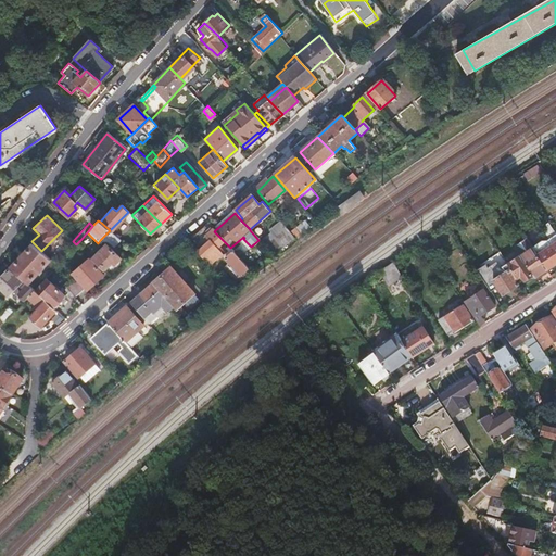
[(304,223),(295,230),(302,237),(311,229),(304,223)]
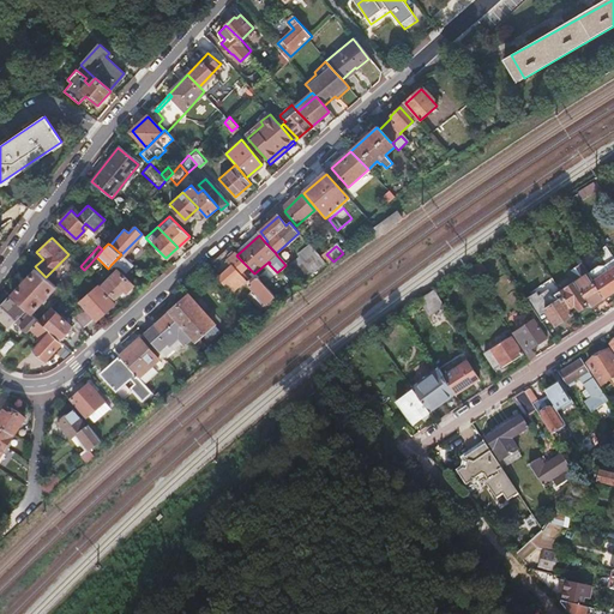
[(301,282),(323,262),(321,259),(311,247),(300,257),(301,259),(290,270),(301,282)]
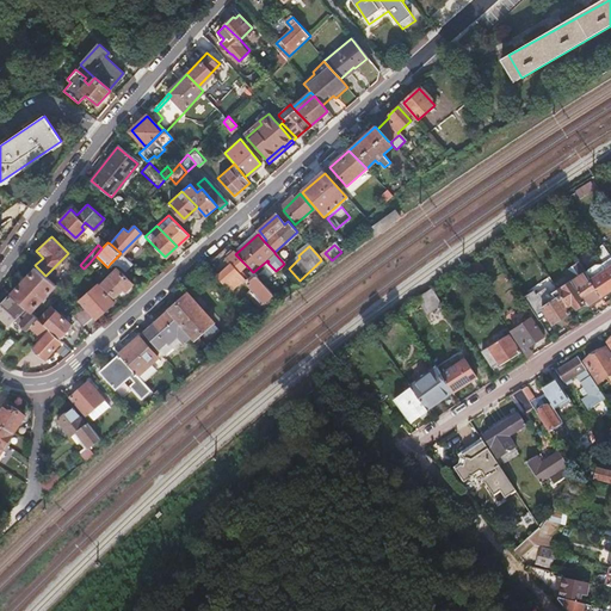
[(586,273),(602,297),(610,290),(610,258),(604,248),(597,253),(603,263),(605,265),(603,266),(606,272),(597,278),(592,270),(586,273)]
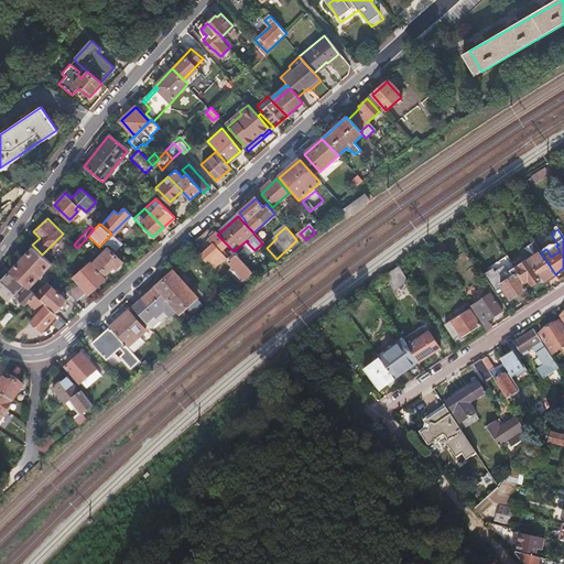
[(212,243),(199,256),(207,264),(228,246),(217,235),(216,232),(208,240),(212,243)]
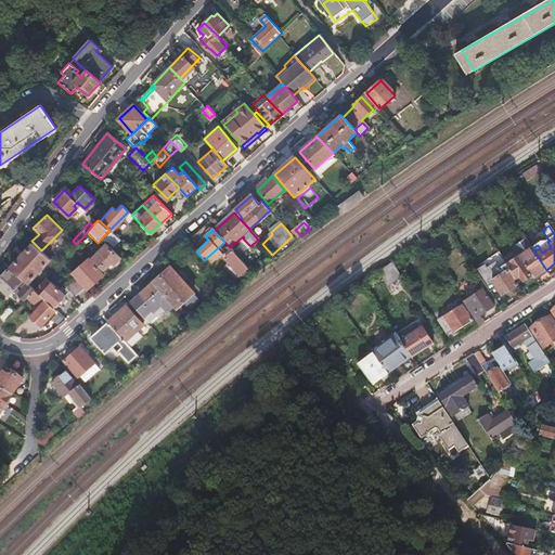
[(295,230),(291,234),(292,236),(296,241),(301,236),(295,230)]
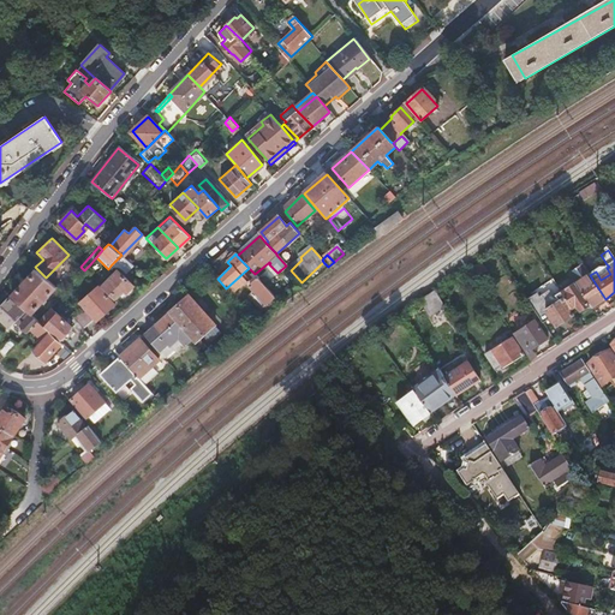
[(470,269),(476,278),(485,272),(481,263),(470,269)]
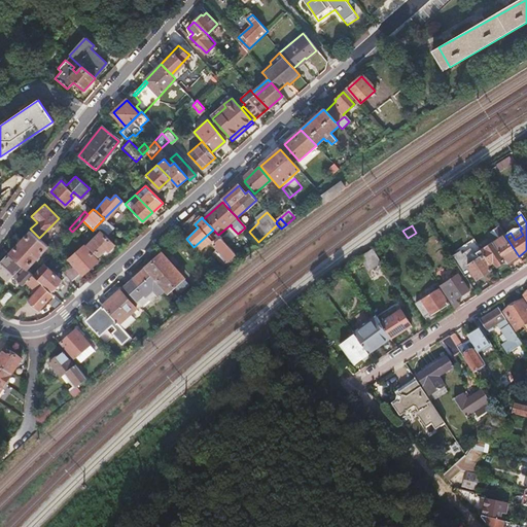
[(504,262),(506,266),(519,257),(519,256),(505,236),(499,227),(487,236),(493,244),(504,262)]
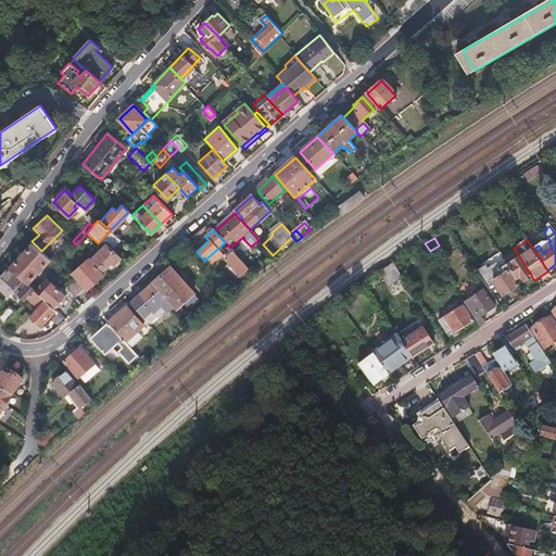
[(32,241),(9,266),(17,275),(27,283),(50,258),(41,251),(32,241)]
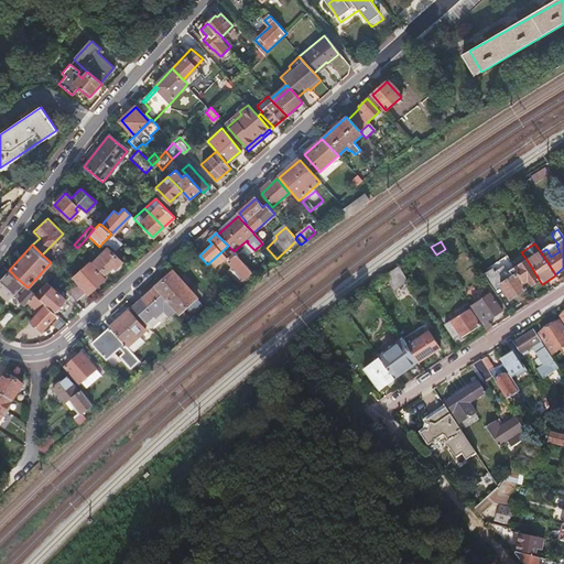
[(551,246),(546,249),(551,257),(560,251),(556,246),(551,246)]
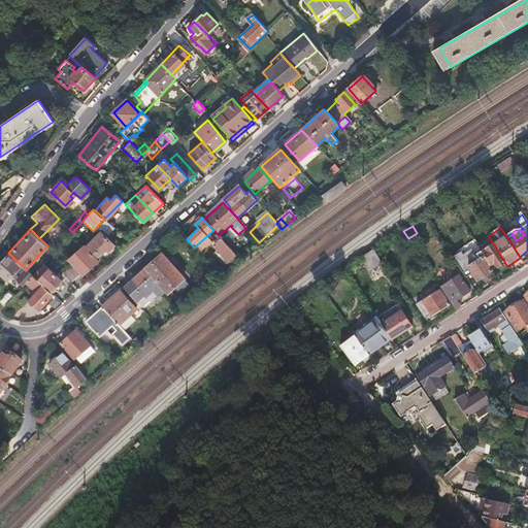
[(403,241),(408,238),(403,231),(399,234),(403,241)]
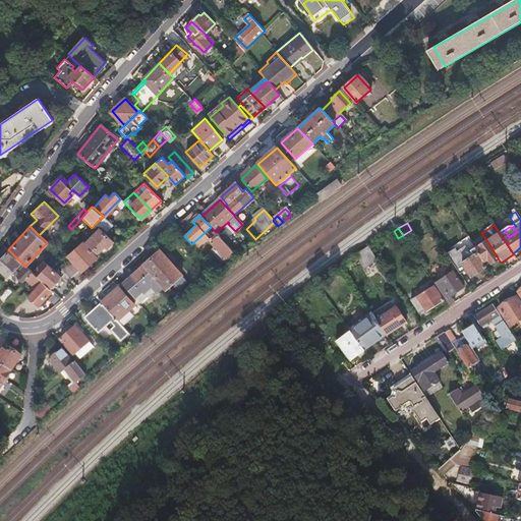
[(99,229),(84,242),(96,252),(104,245),(106,247),(112,241),(99,229)]
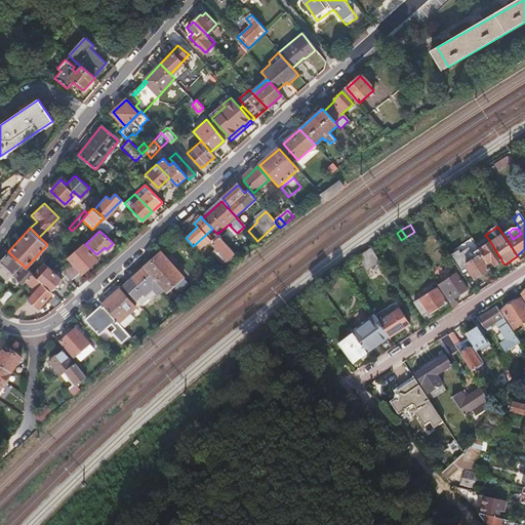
[(227,260),(235,253),(217,234),(216,233),(213,236),(218,241),(213,245),(227,260)]
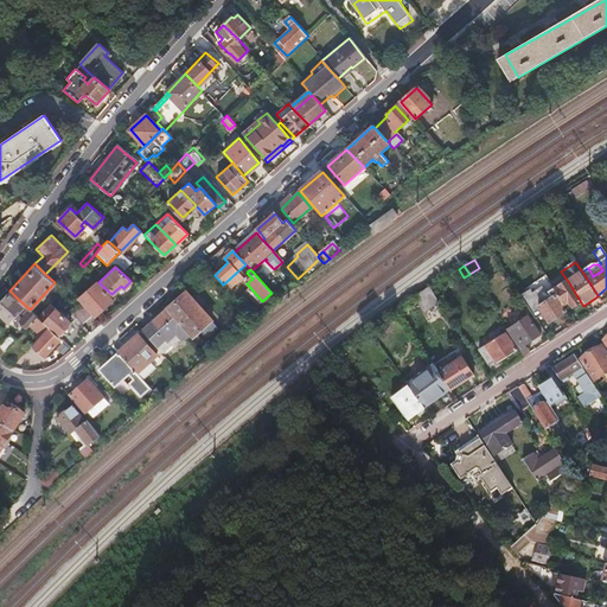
[(554,291),(564,307),(569,304),(573,308),(581,302),(568,281),(554,291)]
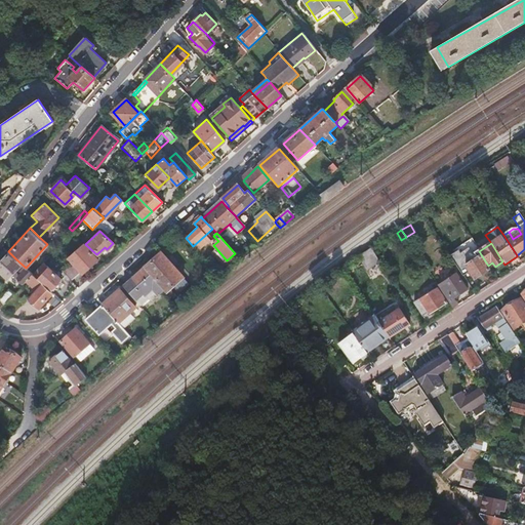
[(71,263),(62,270),(70,280),(79,272),(81,274),(96,260),(83,245),(68,258),(71,263)]
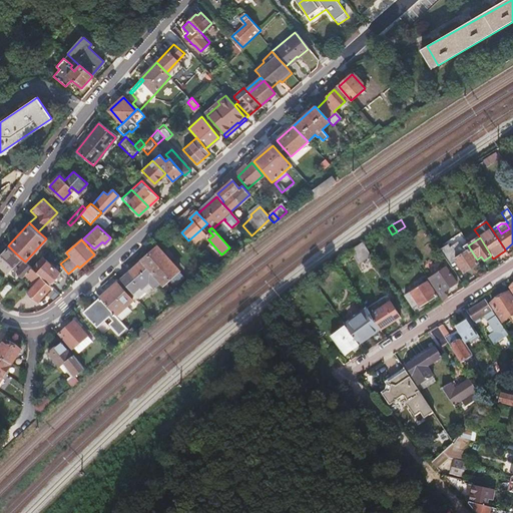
[(466,251),(463,246),(461,247),(457,242),(450,247),(448,244),(439,250),(451,269),(458,264),(455,259),(466,251)]
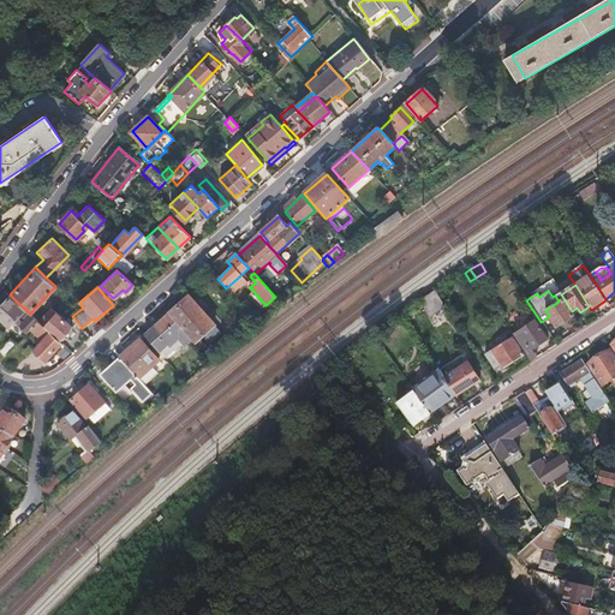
[(445,308),(434,292),(419,303),(429,317),(445,308)]
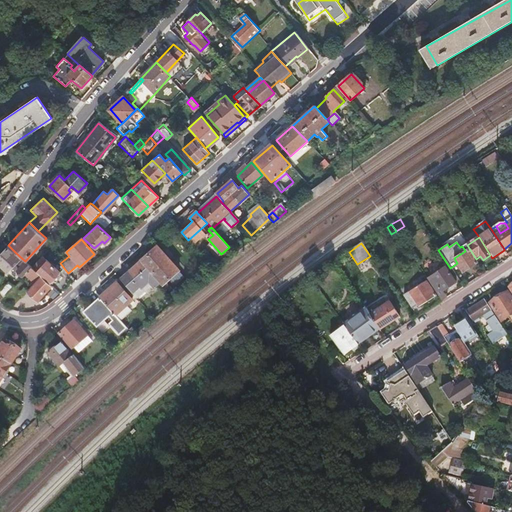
[(474,260),(476,259),(467,245),(466,243),(462,246),(465,251),(454,258),(457,263),(463,273),(477,264),(474,260)]
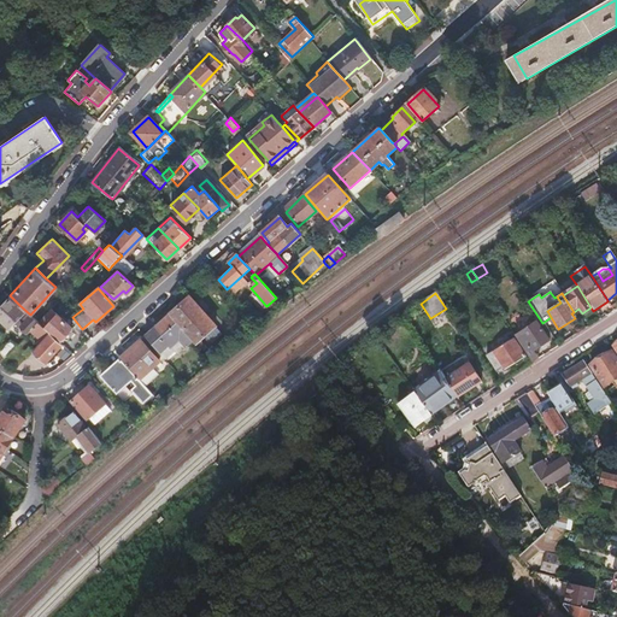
[(194,341),(195,344),(216,325),(189,295),(168,315),(194,341)]
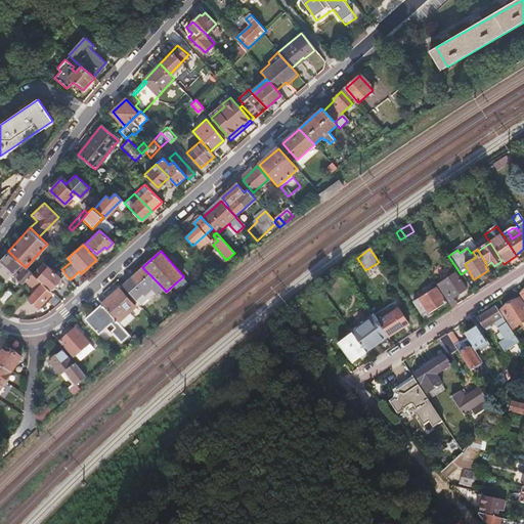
[(32,273),(26,267),(16,259),(14,261),(4,252),(0,256),(0,273),(2,275),(6,270),(11,265),(18,271),(15,276),(16,277),(15,278),(20,282),(22,281),(23,282),(25,280),(32,273)]
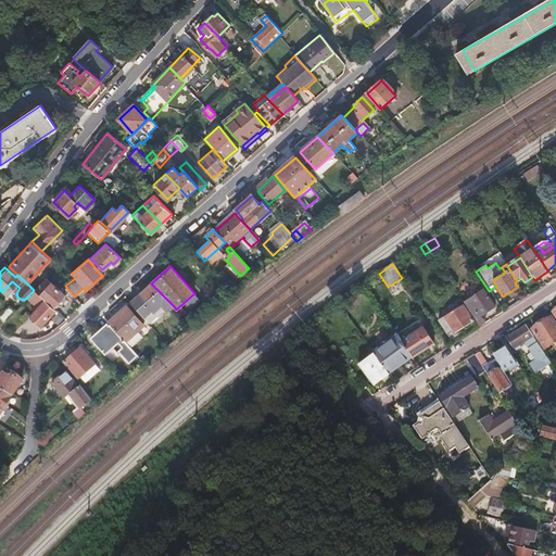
[(223,281),(229,288),(234,283),(227,277),(223,281)]
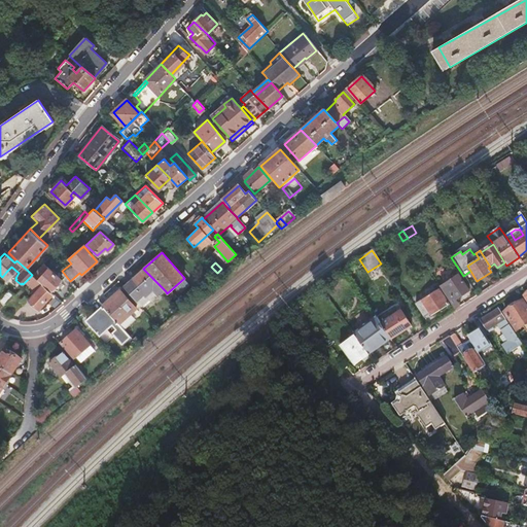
[(32,275),(37,280),(48,290),(60,279),(47,269),(42,264),(32,275)]
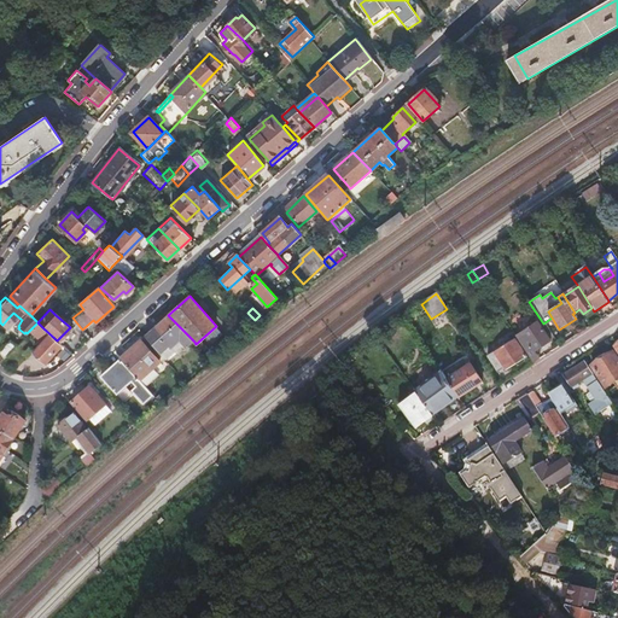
[(22,320),(13,313),(7,319),(18,328),(19,327),(18,326),(22,320)]
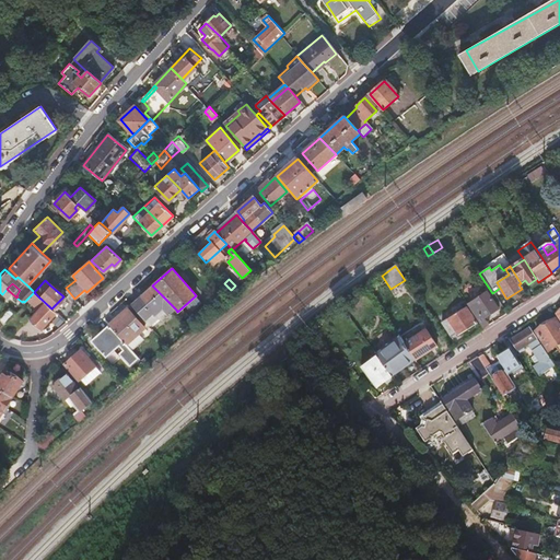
[(130,305),(143,319),(150,314),(153,317),(163,307),(170,315),(176,310),(152,286),(130,305)]
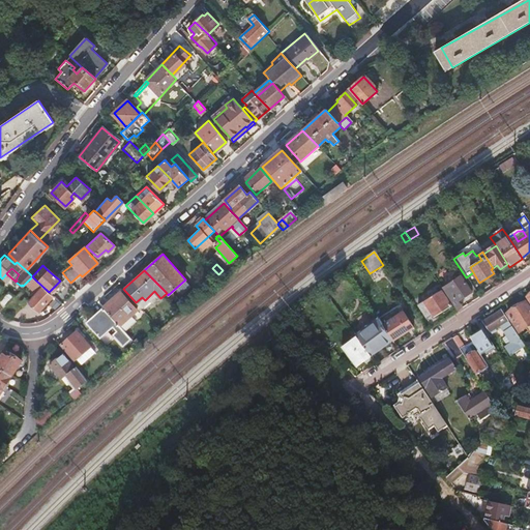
[(37,282),(32,276),(25,284),(33,290),(29,294),(32,297),(28,301),(38,311),(53,295),(49,292),(37,282)]
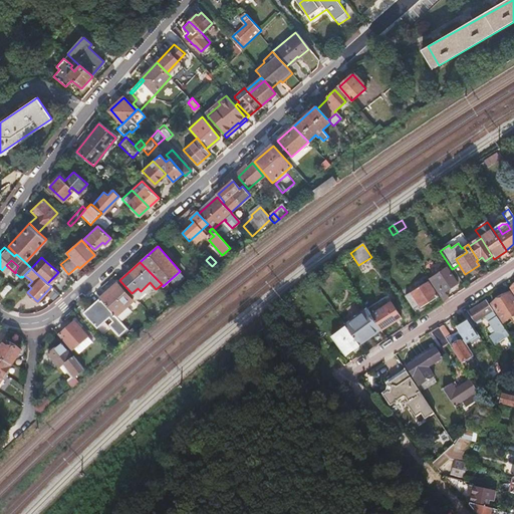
[(429,280),(439,296),(444,303),(449,300),(444,293),(458,284),(448,269),(434,277),(429,280)]
